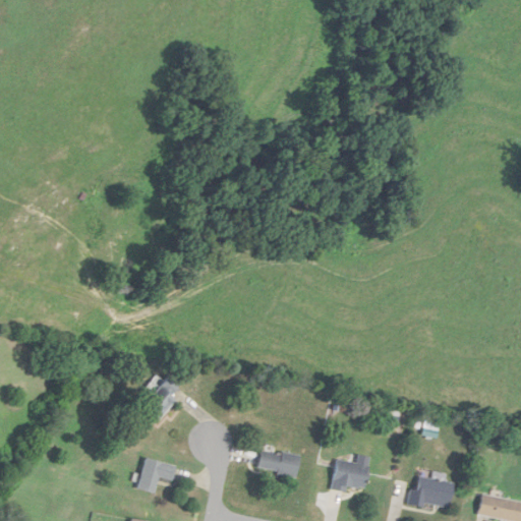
[(159,422),(175,400),(170,396),(178,386),(166,377),(162,382),(157,378),(143,394),(150,399),(141,409),(159,422)]
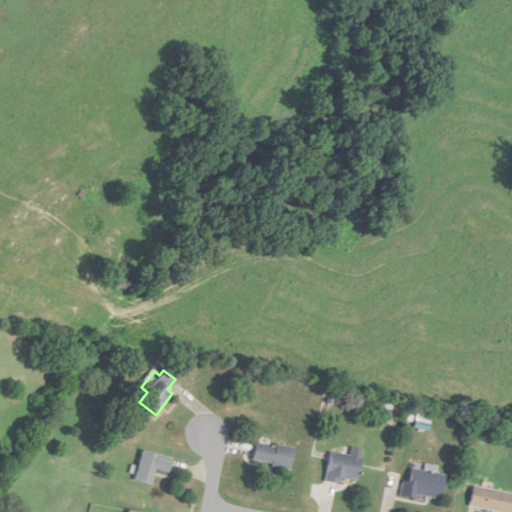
[(289,469),(292,448),(254,442),(251,463),(289,469)]
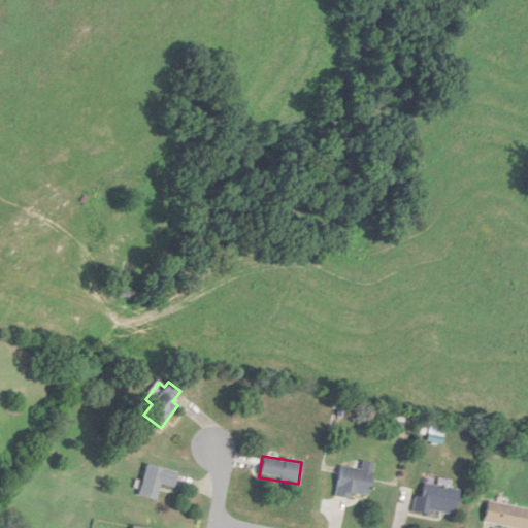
[(160,485),(173,488),(177,473),(146,465),(138,497),(156,501),(160,485)]
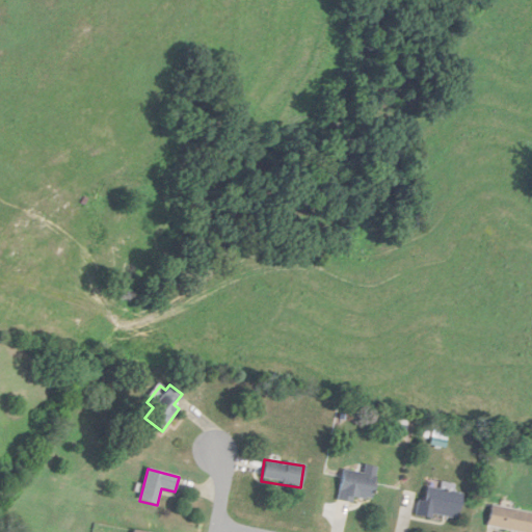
[(353,498),(369,500),(373,475),(342,470),(337,502),(352,504),(353,498)]
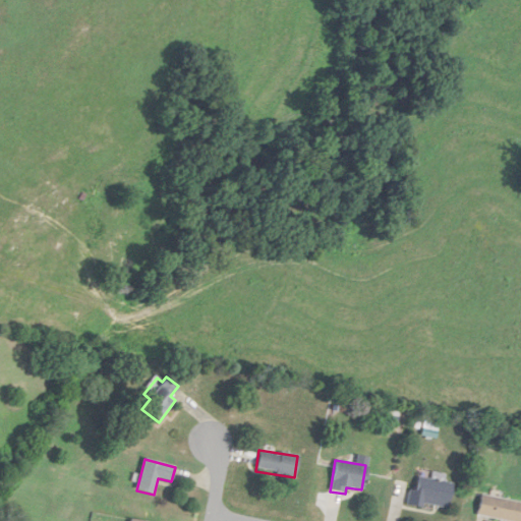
[(447,510),(450,482),(416,477),(413,505),(447,510)]
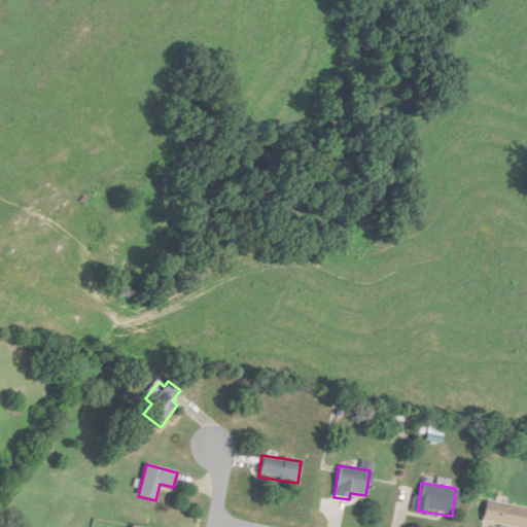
[(510,526),(526,526),(526,508),(486,500),(482,522),(510,526)]
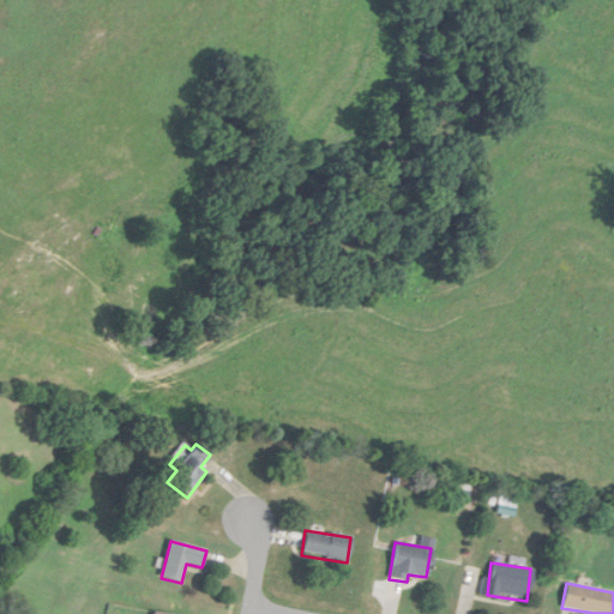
All buildings are outlined.
